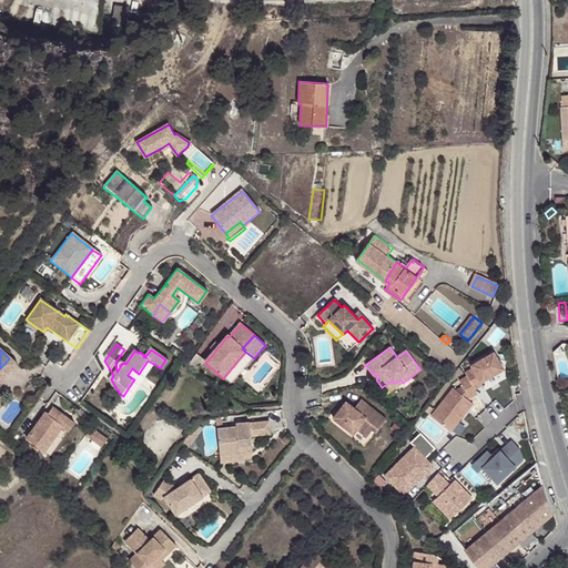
[(456,389),(454,387),(432,415),(452,432),(473,403),(468,399),(477,394),(475,389),(483,385),(482,382),(504,368),(494,352),(472,365),(473,368),(465,373),(467,376),(459,381),(463,386),(456,389)]
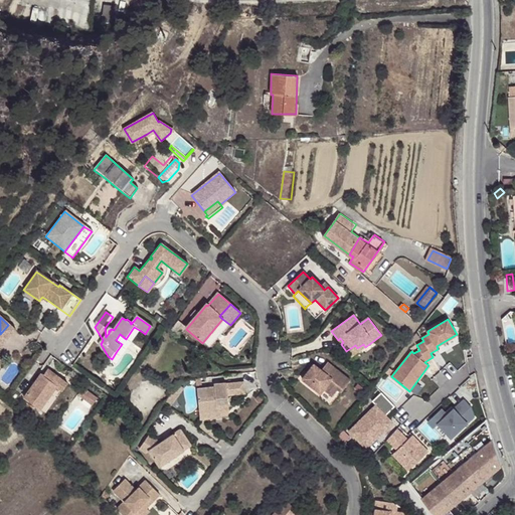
[(8,325),(0,334),(0,347),(15,331),(8,325)]
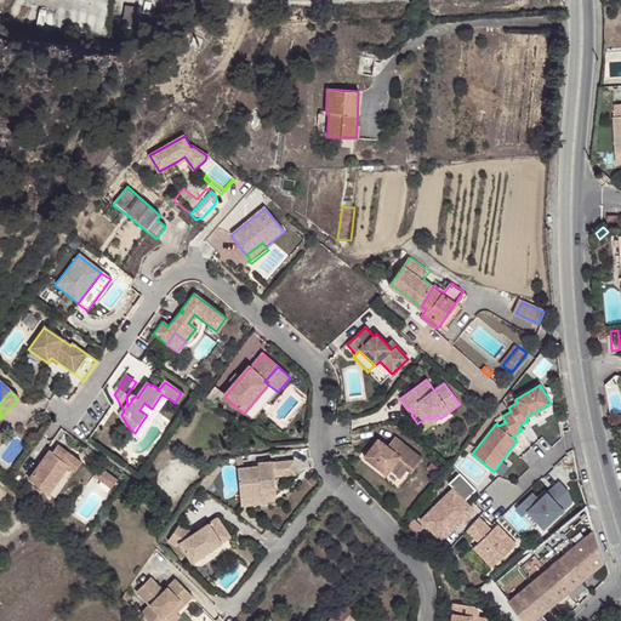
[(147,415),(141,423),(148,428),(170,399),(161,394),(152,409),(144,403),(140,410),(147,415)]
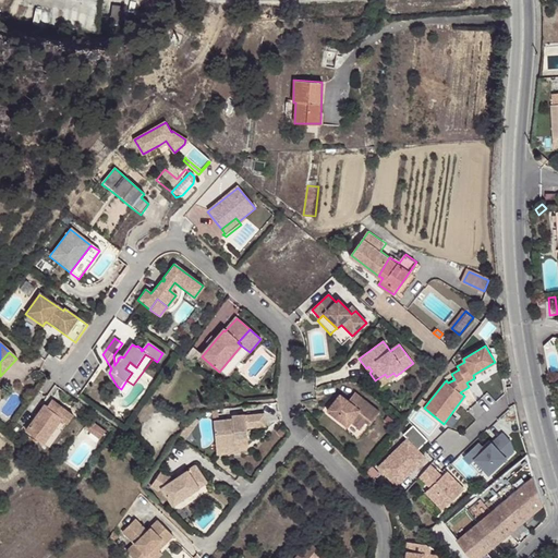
[(385,374),(375,380),(380,387),(396,376),(393,373),(387,377),(385,374)]
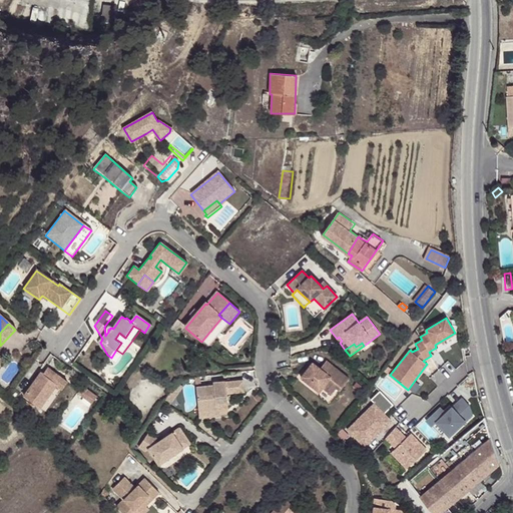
[(339,391),(348,379),(326,362),(320,369),(312,363),(310,365),(305,372),(300,378),(319,392),(322,388),(331,395),(336,389),(339,391)]
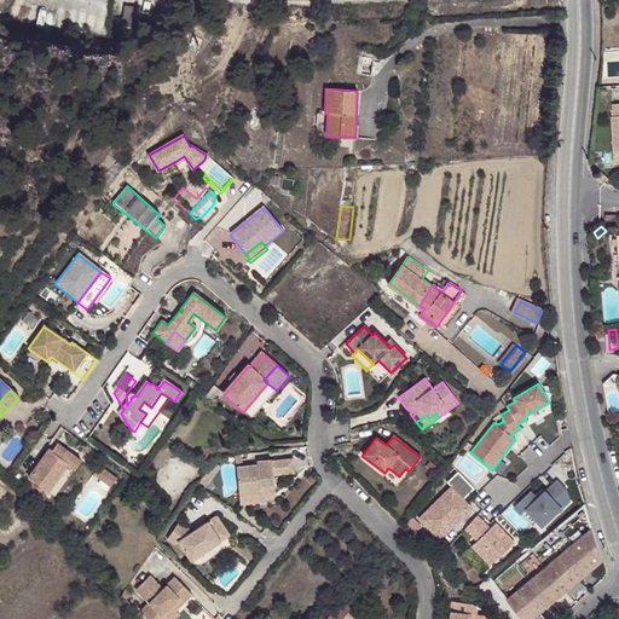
[(69,464),(74,457),(61,446),(55,453),(52,452),(30,480),(50,495),(70,468),(71,467),(69,464)]
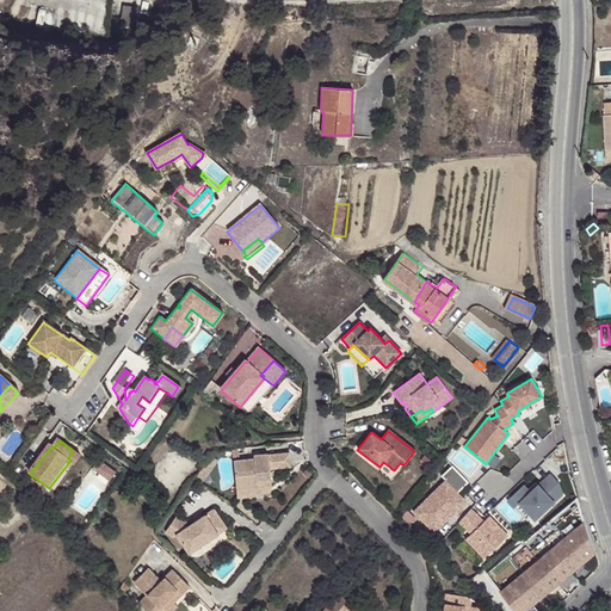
[(76,454),(73,451),(68,458),(71,461),(69,462),(76,467),(76,466),(82,458),(76,454)]
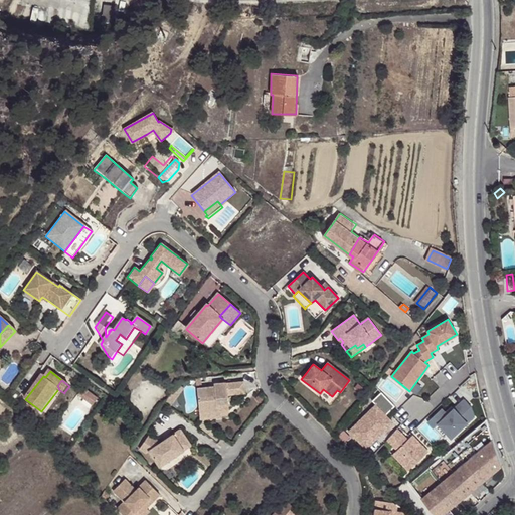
[(244,394),(243,382),(225,385),(225,384),(213,385),(213,388),(196,390),(199,414),(220,412),(220,406),(227,405),(226,395),(244,394)]
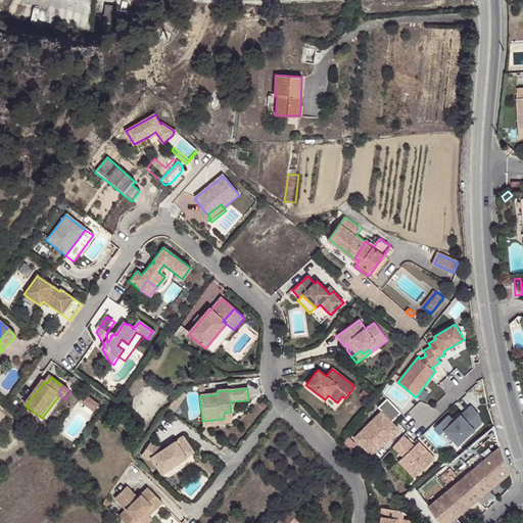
[(180,391),(167,411),(173,415),(186,395),(180,391)]
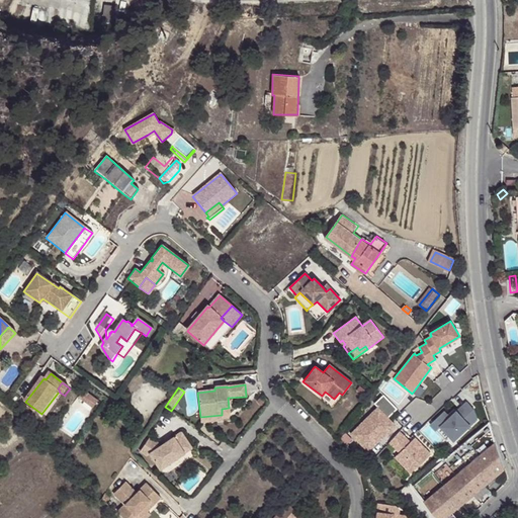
[(82,402),(87,395),(83,392),(78,399),(82,402)]
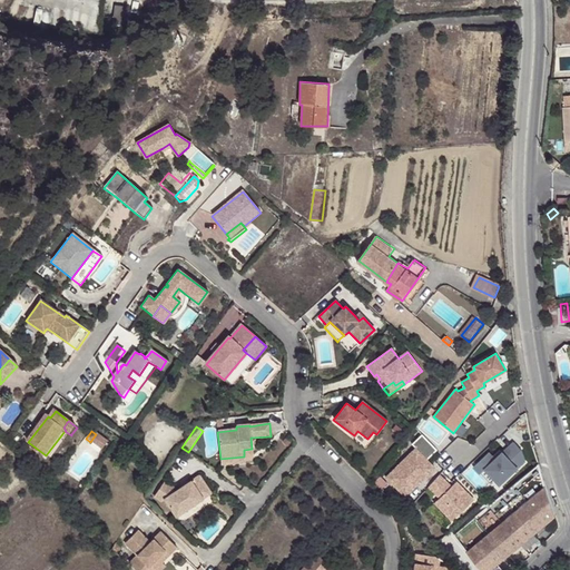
[(107,442),(96,434),(90,442),(101,450),(107,442)]
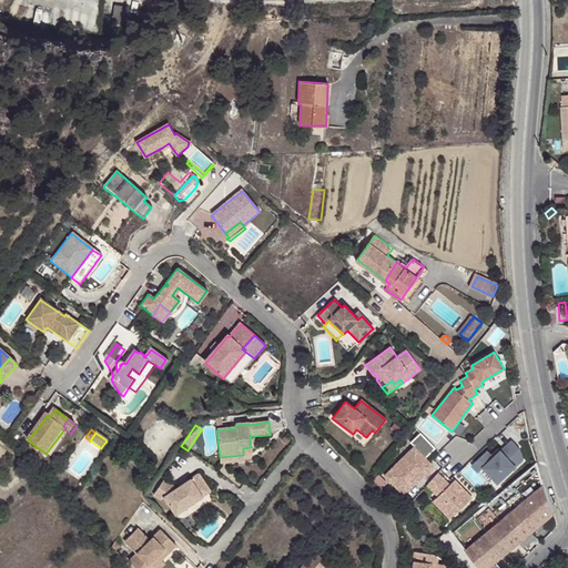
[(385,475),(398,488),(414,473),(419,478),(433,466),(425,457),(435,448),(421,433),(411,442),(414,446),(385,475)]
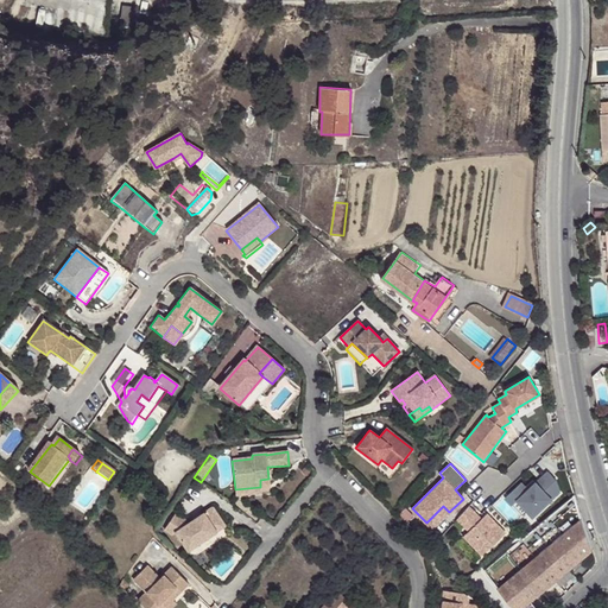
[(557,481),(550,473),(537,483),(530,492),(527,488),(523,483),(506,498),(513,506),(519,500),(534,518),(562,492),(557,481)]
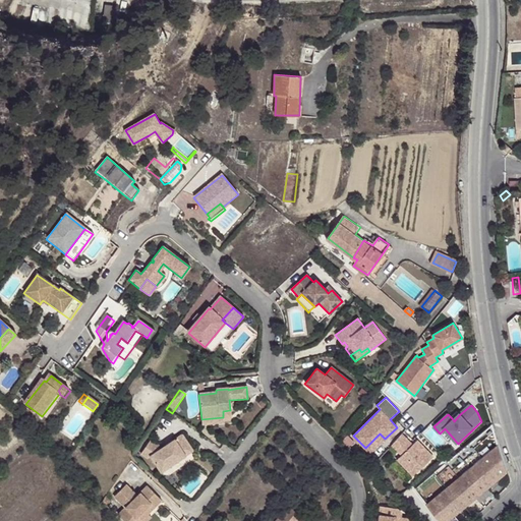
[(452,418),(454,421),(460,414),(458,412),(452,418)]
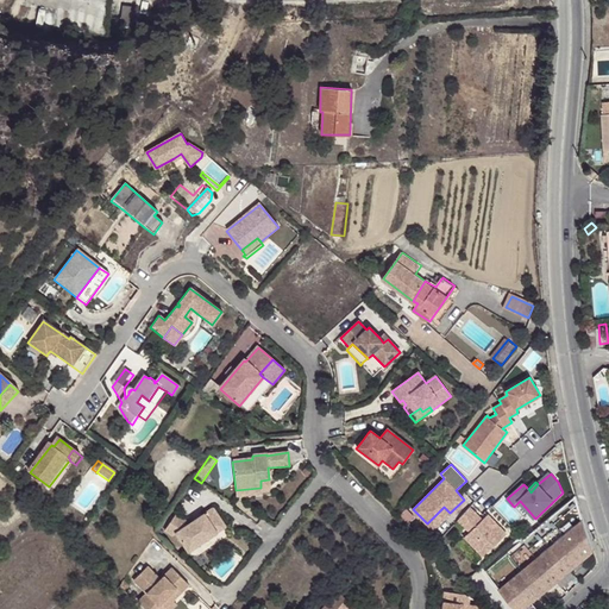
[(261,488),(236,490),(236,497),(262,495),(261,488)]
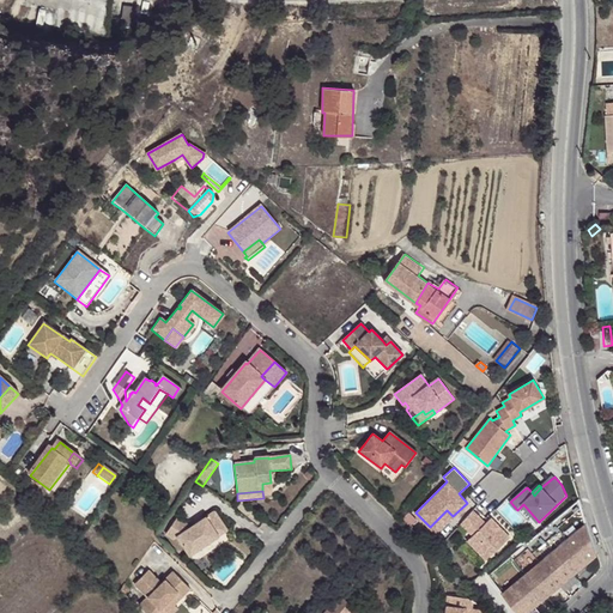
[(526,612),(599,556),(581,499),(527,542),(515,552),(487,575),(519,612),(526,612)]
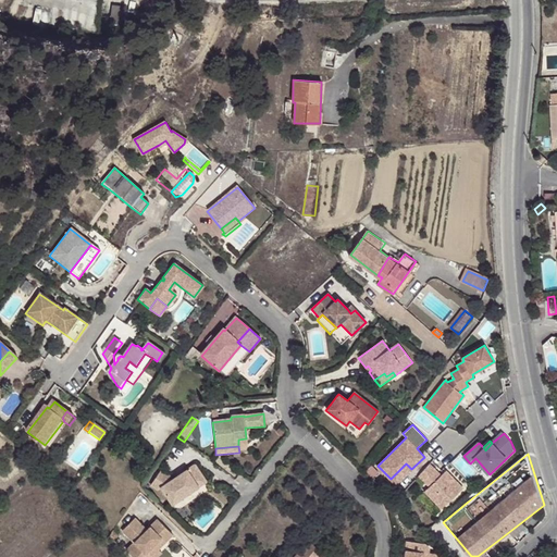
[(406,463),(391,479),(396,485),(411,469),(406,463)]
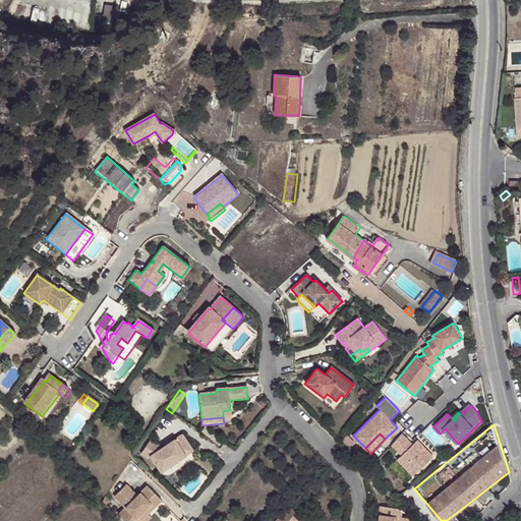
[(391,446),(397,452),(408,441),(401,435),(391,446)]
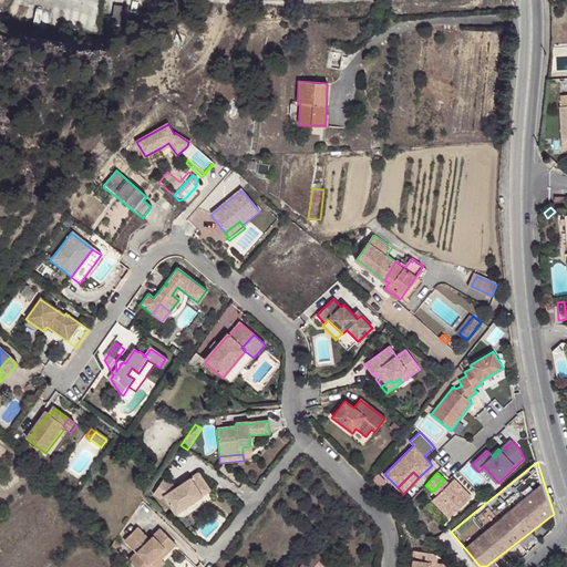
[(198,474),(191,480),(202,496),(210,491),(198,474)]
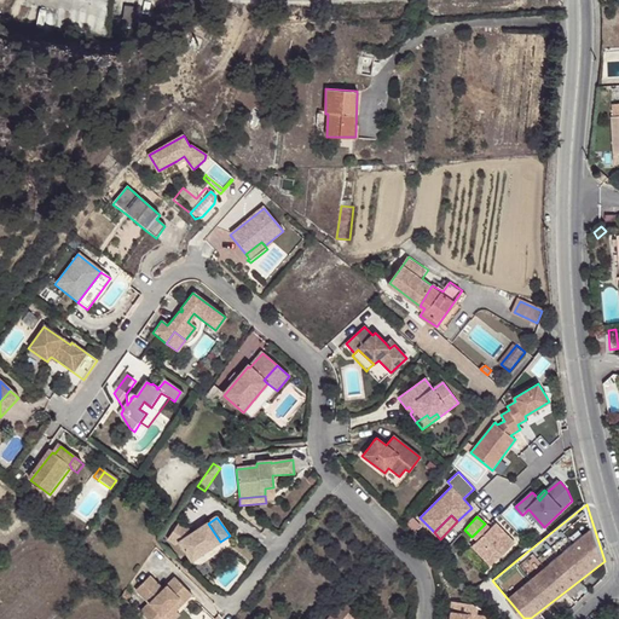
[(476,542),(473,545),(491,566),(515,542),(496,522),(490,530),(476,542)]
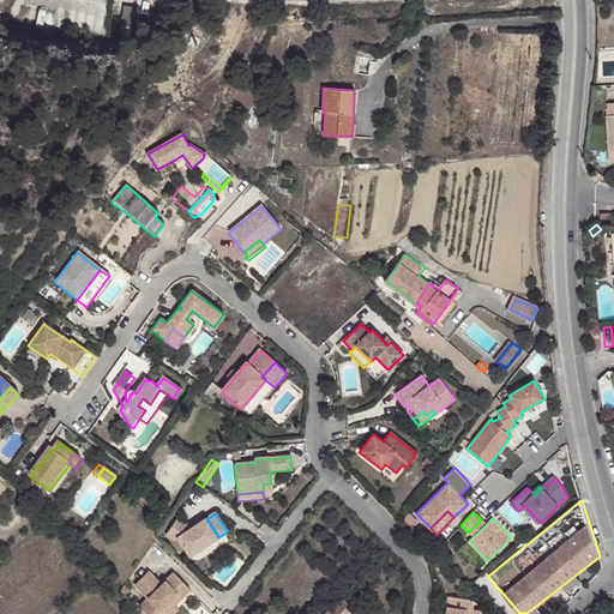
[(176,519),(167,536),(174,541),(178,539),(190,557),(218,537),(206,519),(196,525),(198,529),(194,531),(192,529),(191,529),(176,519)]
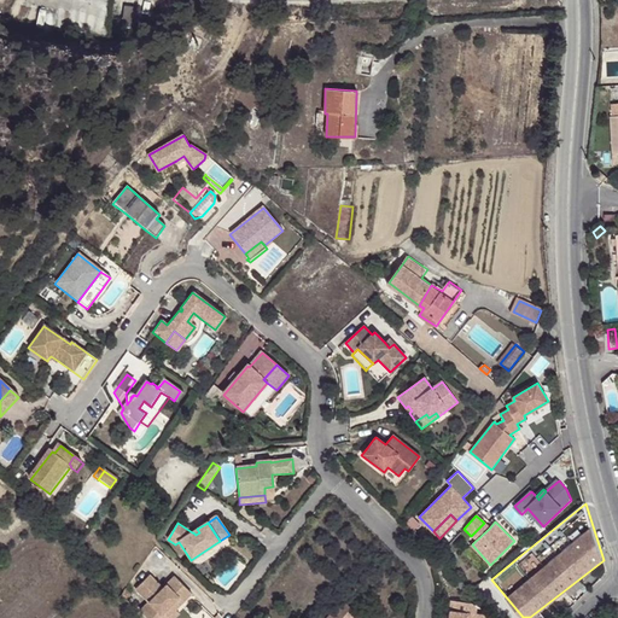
[(471,536),(476,541),(489,529),(484,523),(471,536)]
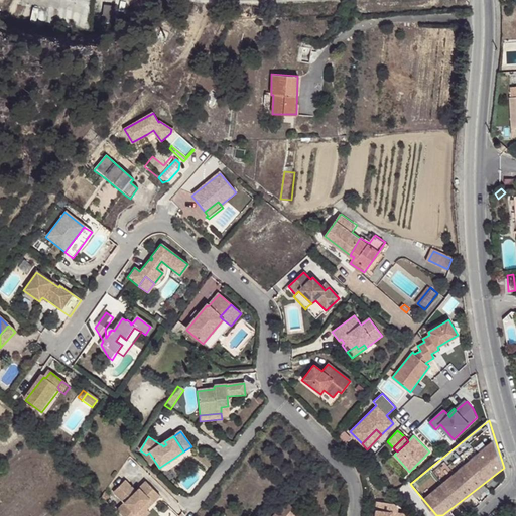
[(431,463),(433,465),(443,457),(441,455),(431,463)]
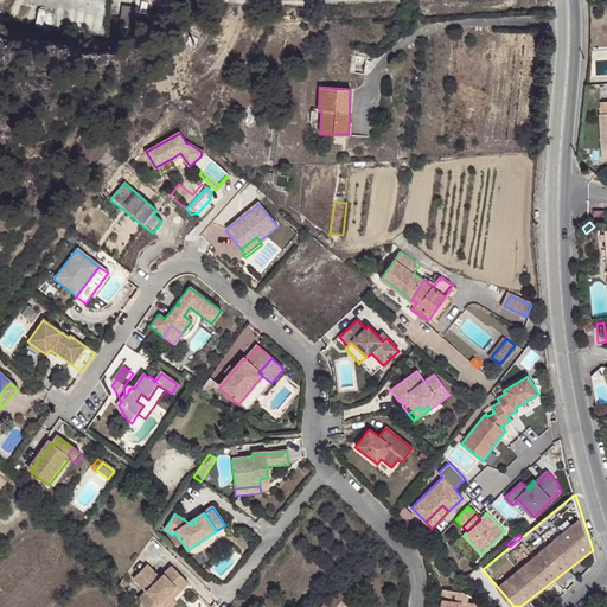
[(595,556),(593,550),(521,606),(536,606),(594,561),(595,556)]
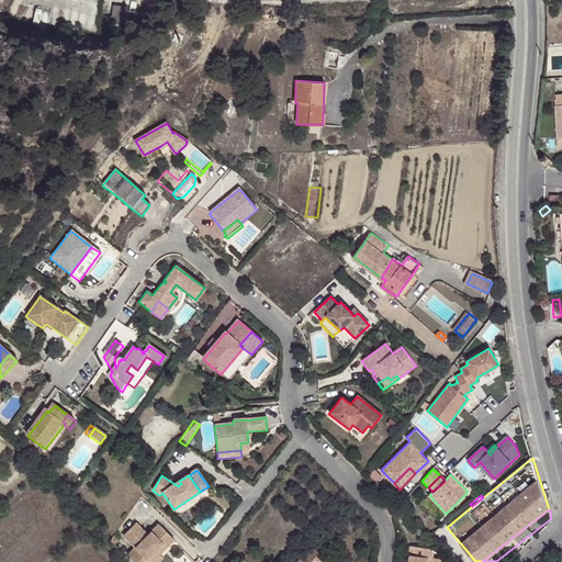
[(156,561),(163,557),(177,542),(161,527),(150,538),(147,542),(142,538),(146,535),(138,526),(134,530),(126,539),(138,551),(131,559),(133,561),(148,561),(149,561),(156,561)]
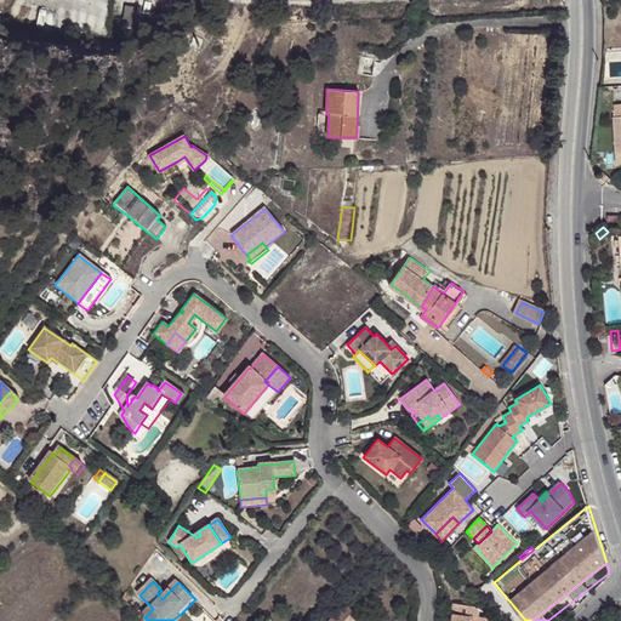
[(123,598),(129,604),(134,598),(127,592),(123,598)]
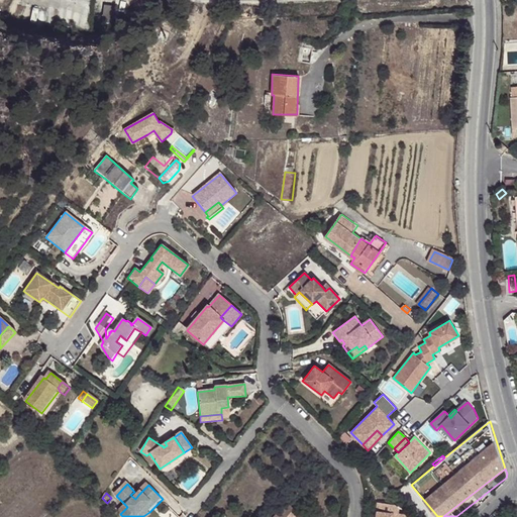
[(393,504),(377,502),(376,511),(380,512),(380,516),(375,516),(406,516),(404,514),(397,513),(397,508),(393,504)]
